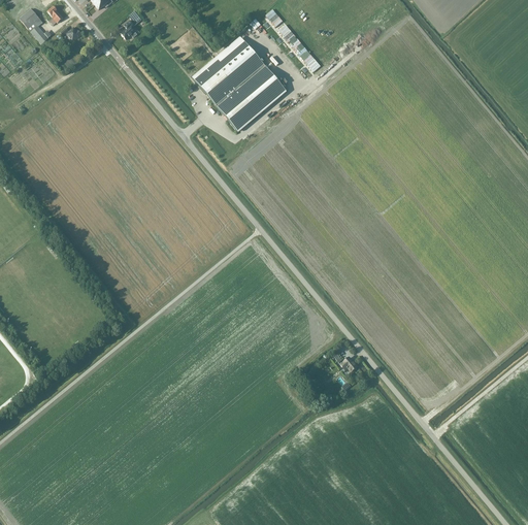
[(99,0),(95,3),(98,8),(104,3),(106,5),(112,0),(107,0),(106,1),(105,0),(99,0)]
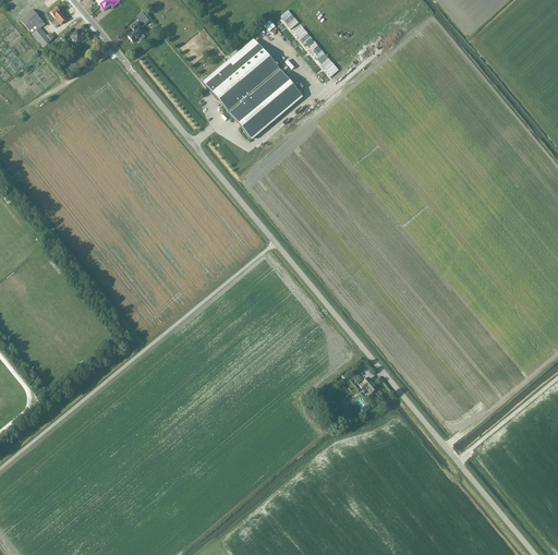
[(59,23),(67,16),(56,4),(49,10),(55,16),(51,20),(56,25),(59,22),(59,23)]
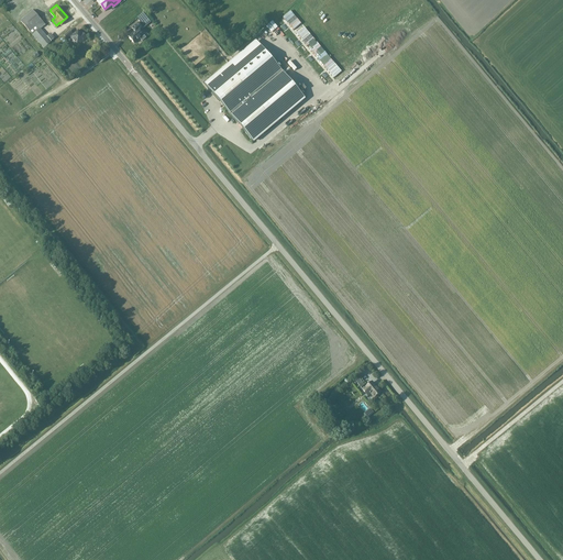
[(51,30),(47,33),(41,25),(45,22),(33,7),(20,18),(44,45),(52,39),(51,39),(55,35),(51,30)]
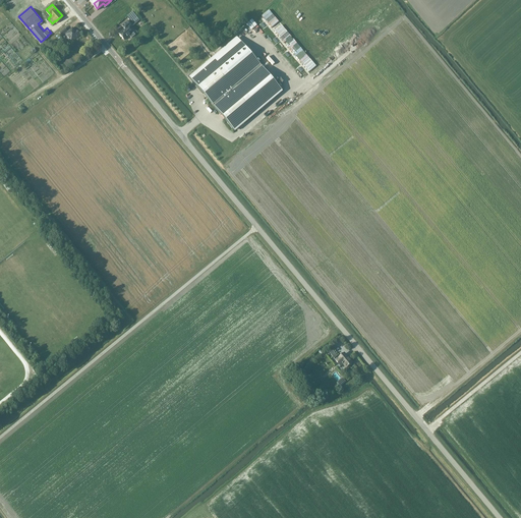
[(132,23),(130,20),(137,15),(132,9),(126,14),(129,17),(122,23),(124,26),(119,32),(124,37),(129,33),(131,36),(135,33),(129,25),(132,23)]
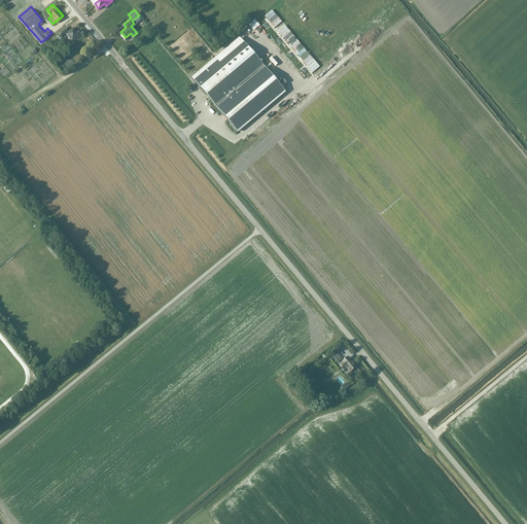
[(71,41),(81,33),(76,28),(73,25),(68,29),(65,26),(60,31),(63,34),(65,32),(71,41)]
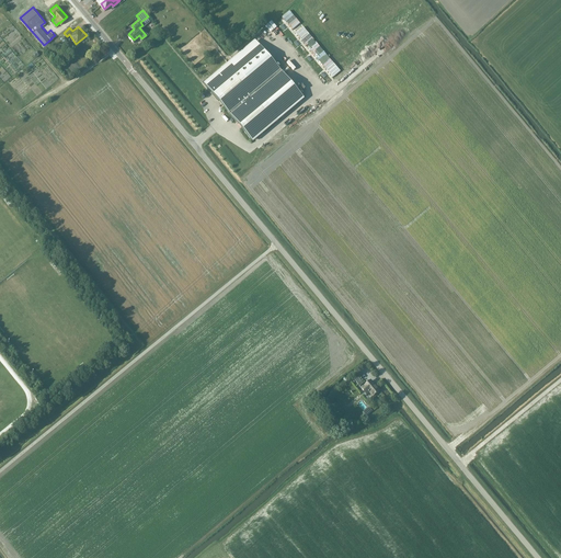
[(229,59),(204,80),(252,138),(277,116),(302,94),(279,67),(254,37),(229,59)]
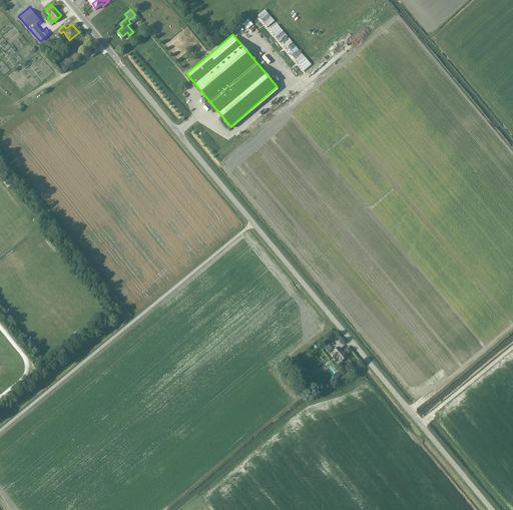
[(191,48),(194,51),(201,44),(197,41),(191,48)]
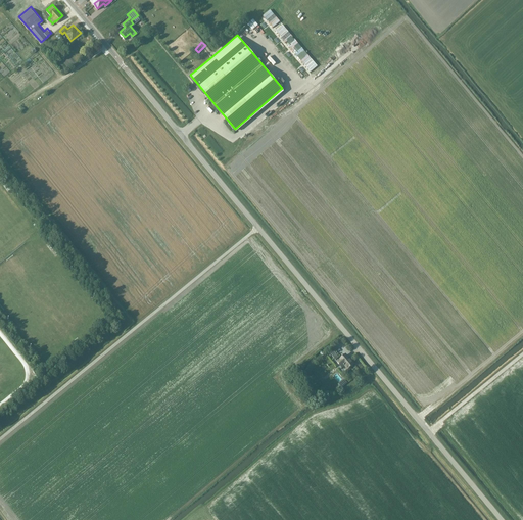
[(294,51),(314,75),(321,68),(299,43),(290,51),(292,52),(293,52),(294,51)]
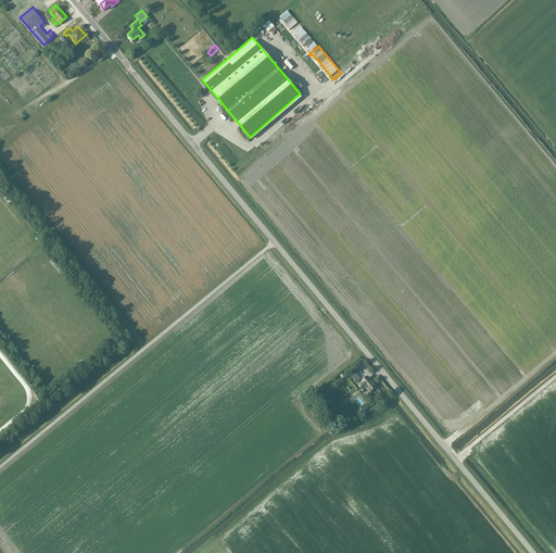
[(202,66),(207,73),(213,67),(209,61),(202,66)]
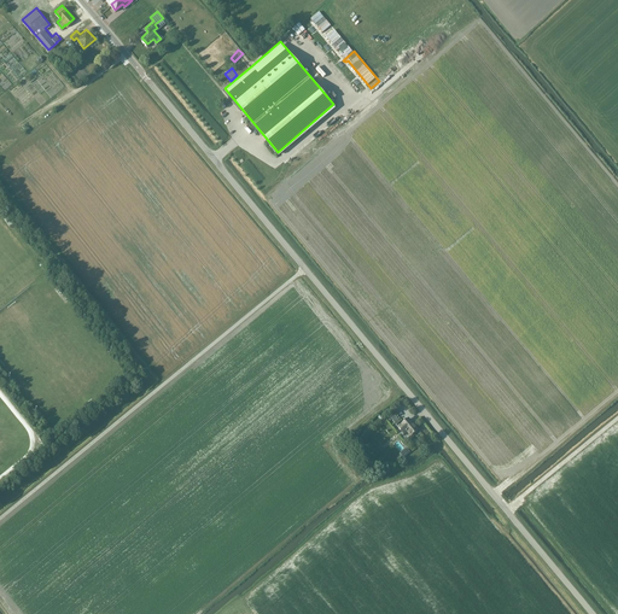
[(419,427),(414,421),(409,416),(400,425),(404,432),(408,428),(412,433),(419,427)]
